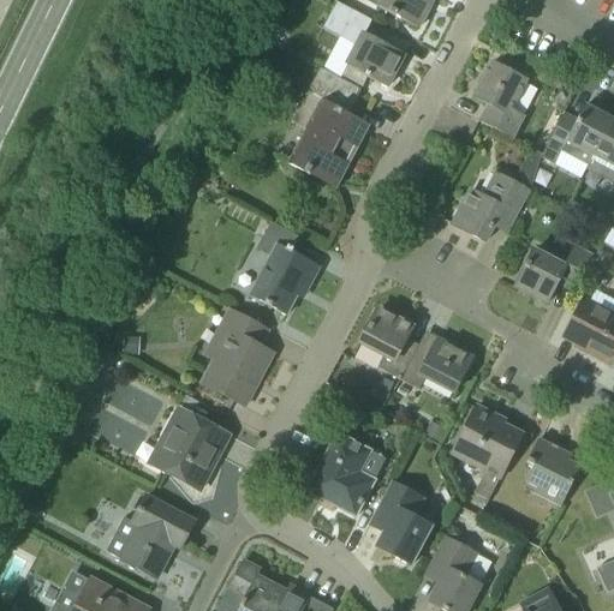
[(367,75),(387,85),(404,53),(359,29),(367,15),(339,0),(335,0),(322,25),(357,43),(340,77),(361,88),(367,75)]
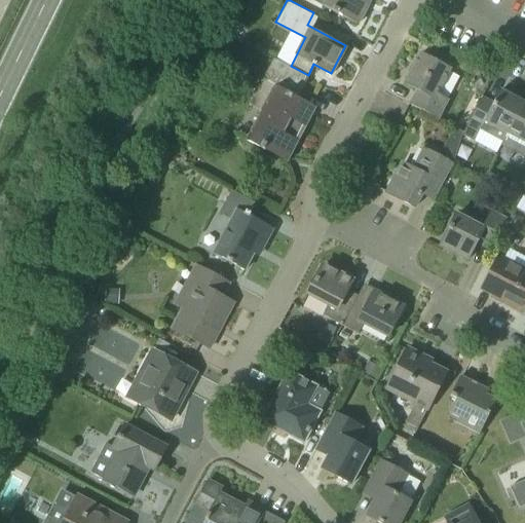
[(322,3),(358,22),(369,0),(319,0),(322,2),(322,3)]
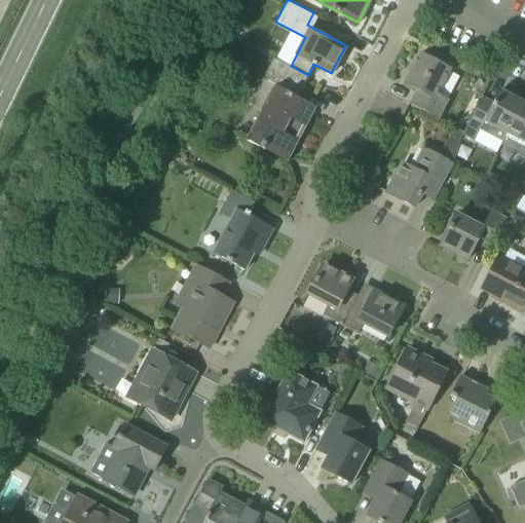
[(219,67),(235,75),(246,55),(229,47),(219,67)]
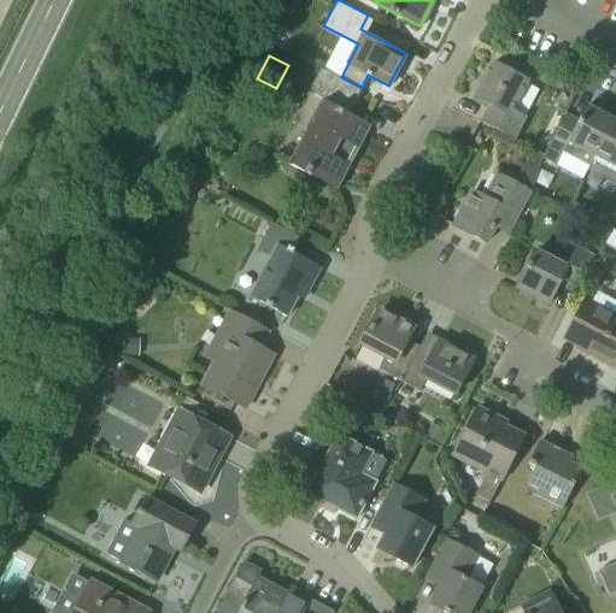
[(491,102),(482,119),(516,137),(539,93),(526,86),(529,80),(494,60),(476,95),(491,102)]
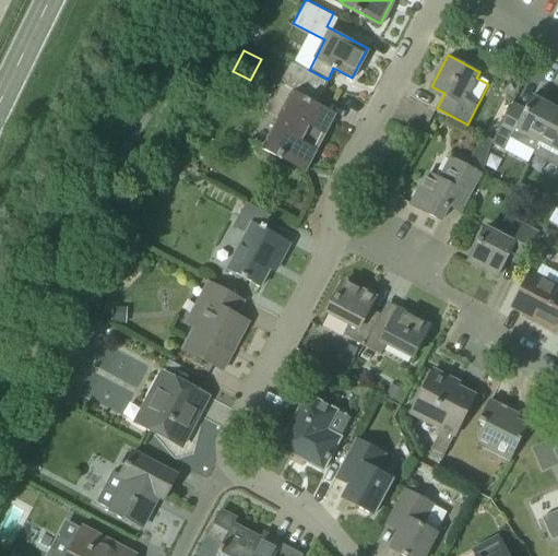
[(262,144),(304,166),(332,114),(315,104),(328,80),(309,70),(291,60),(264,109),(277,116),(262,144)]
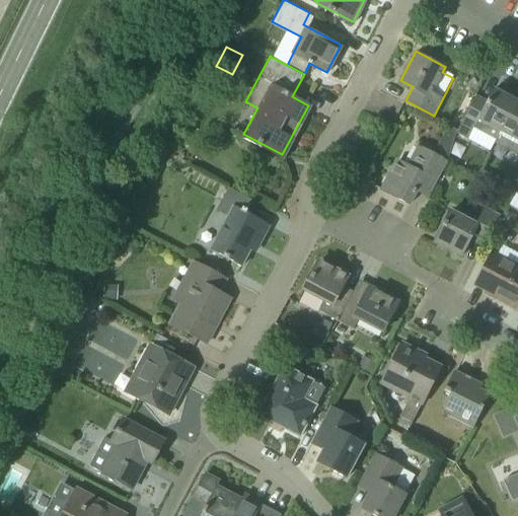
[(467,137),(473,126),(497,138),(517,99),(494,87),(488,99),(476,94),(457,131),(467,137)]
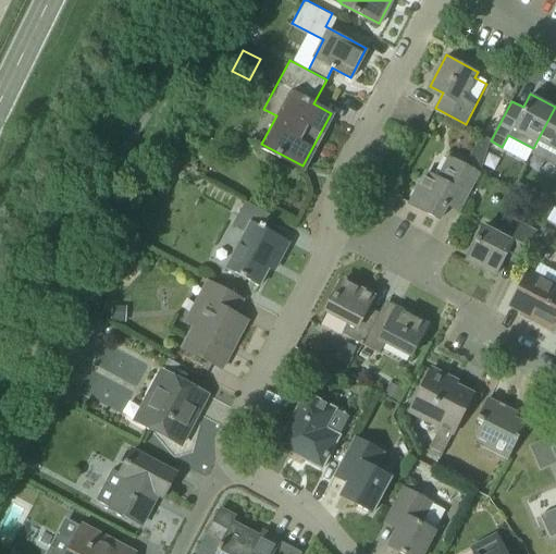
[(531,152),(542,158),(555,164),(551,172),(555,174),(555,107),(533,148),(531,152)]
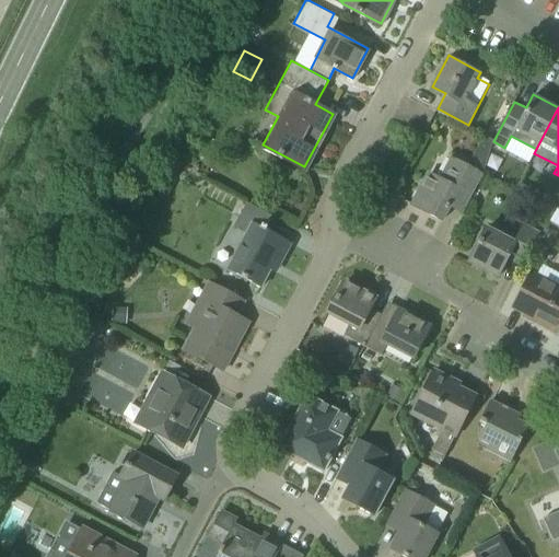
[(412,202),(441,218),(454,194),(467,200),(482,171),(491,137),(482,134),(467,163),(450,154),(439,175),(429,171),(412,202)]
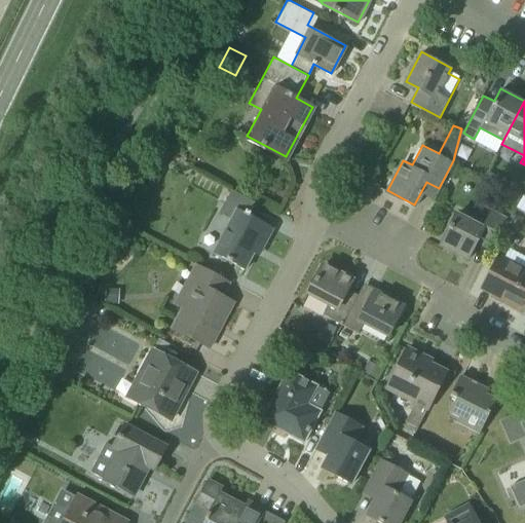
[(511,180),(507,187),(518,193),(524,182),(517,178),(511,180)]
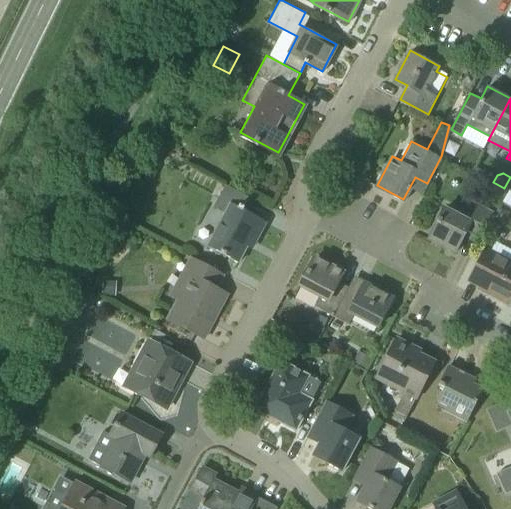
[(237,261),(252,234),(257,236),(266,220),(243,208),(250,196),(226,183),(213,205),(224,211),(206,244),(237,261)]
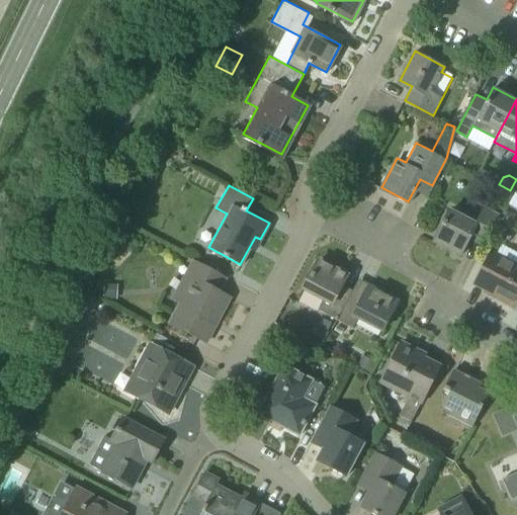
[(476,221),(450,207),(434,240),(460,253),(470,236),(485,243),(500,212),(484,204),(476,221)]
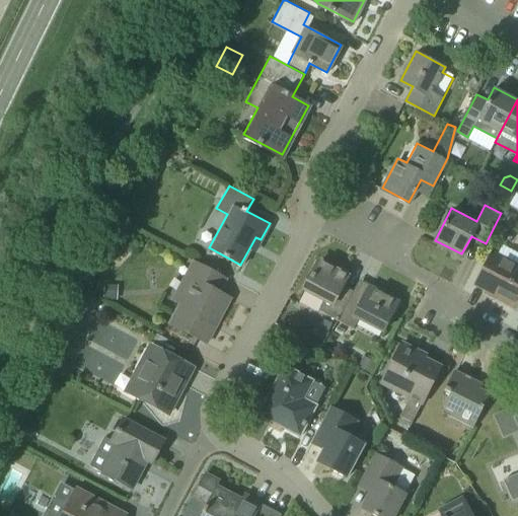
[(501,219),(507,222),(513,221),(516,214),(506,209),(501,219)]
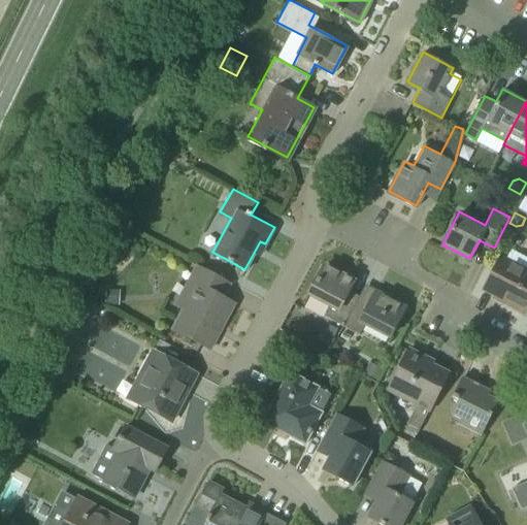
[(485,288),(496,293),(495,295),(524,310),(526,305),(526,266),(502,254),(485,288)]
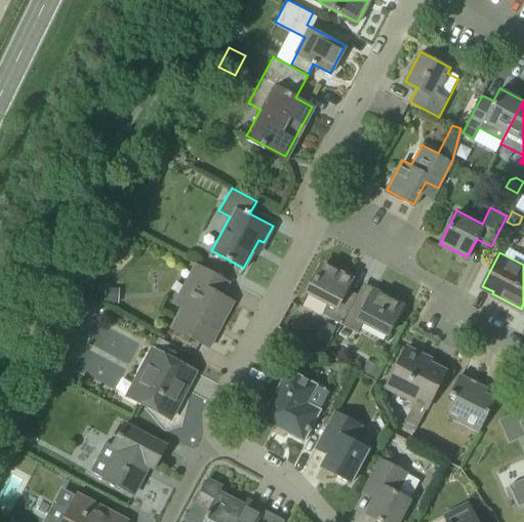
[(170,325),(208,346),(233,299),(220,293),(228,279),(195,261),(173,302),(180,306),(170,325)]
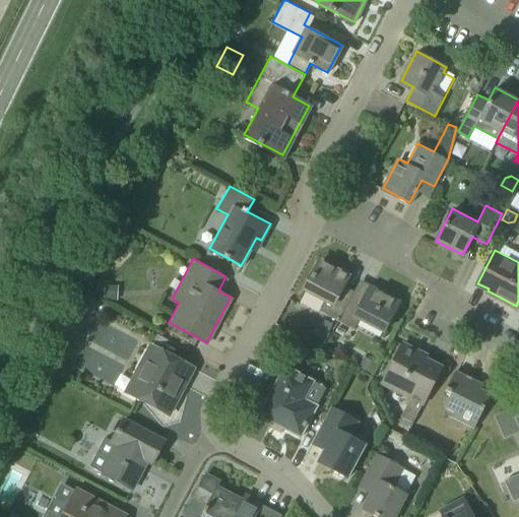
[(347,274),(319,260),(304,289),(325,301),(320,310),(339,320),(354,291),(342,284),(347,274)]
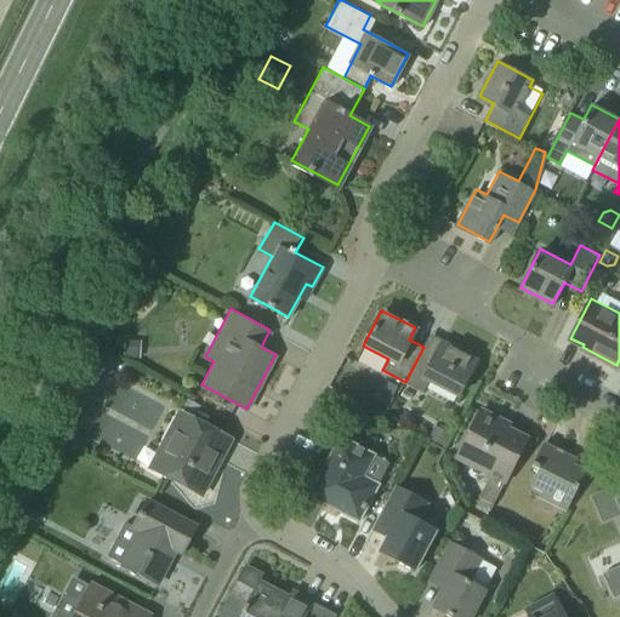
[(141,356),(142,338),(125,338),(125,355),(141,356)]
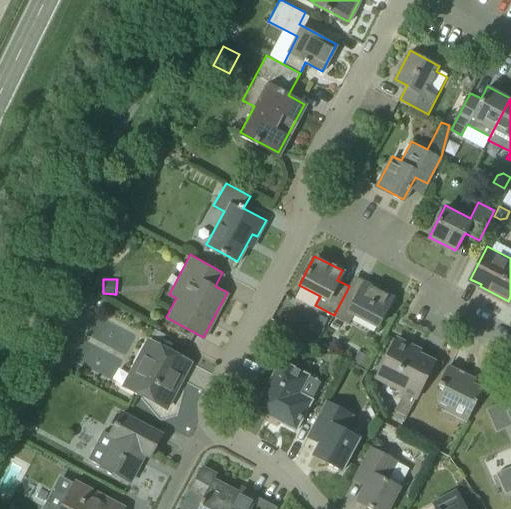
[(353,315),(376,327),(392,296),(364,282),(359,291),(349,286),(334,315),(349,323),(353,315)]
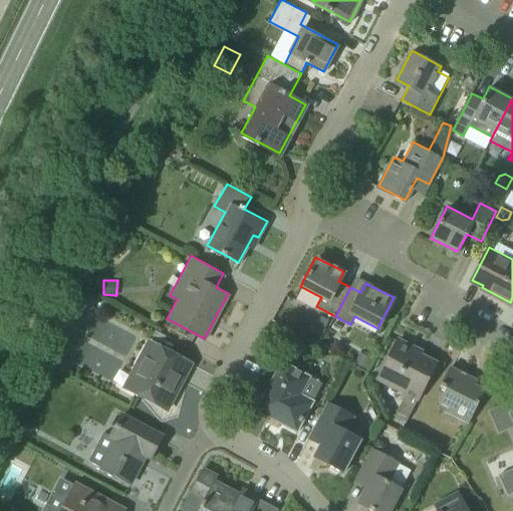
[(321,314),(318,322),(325,326),(329,318),(321,314)]
